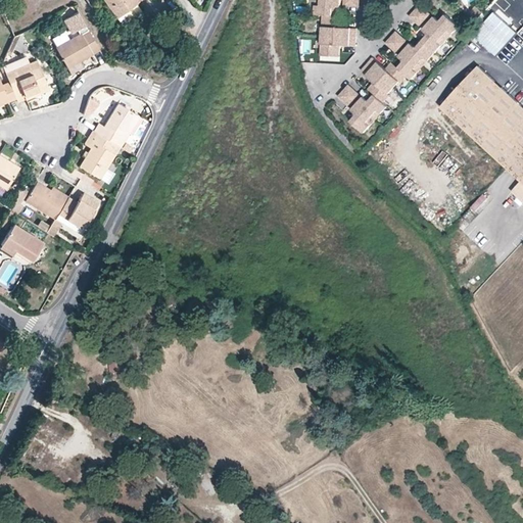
[(104,0),(116,17),(141,0),(104,0)]
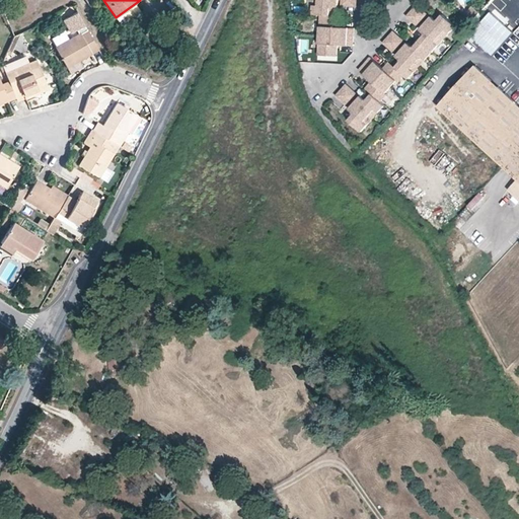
[(313,0),(313,14),(320,15),(318,56),(335,56),(335,45),(338,46),(354,47),(355,28),(339,27),(336,27),(337,16),(334,15),(330,15),(330,9),(334,7),(339,7),(338,0),(313,0)]
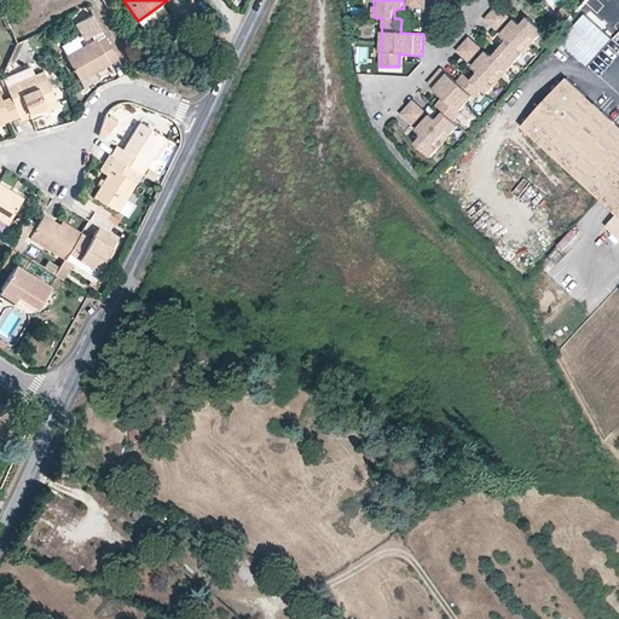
[(510,18),(497,6),(485,19),(498,32),(510,18)]
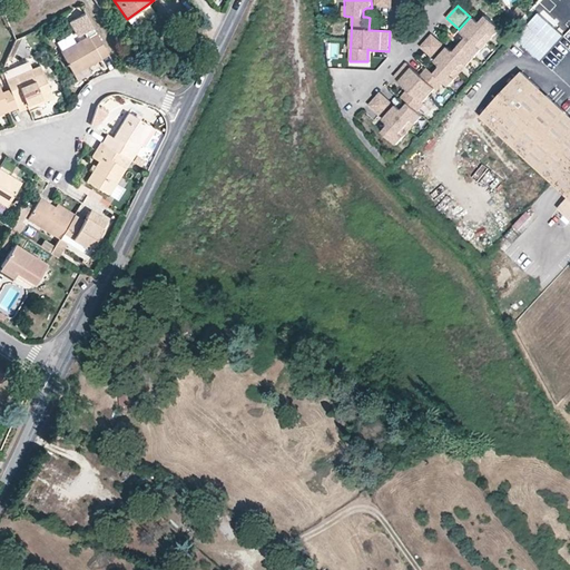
[(517,27),(528,15),(518,6),(507,19),(517,27)]
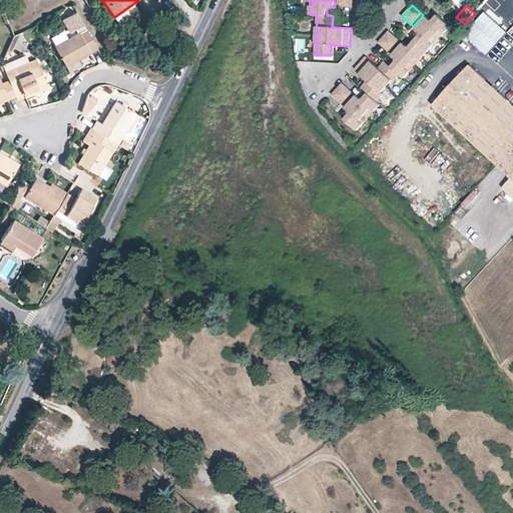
[(83,23),(76,10),(61,18),(69,31),(83,23)]
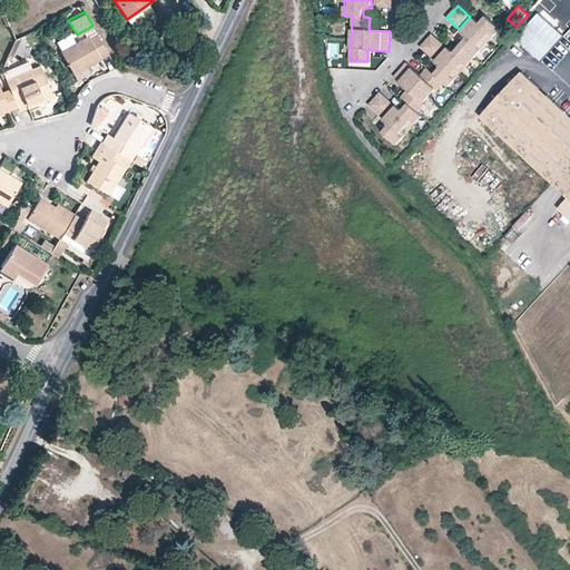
[(562,36),(537,13),(513,40),(539,61),(562,36)]
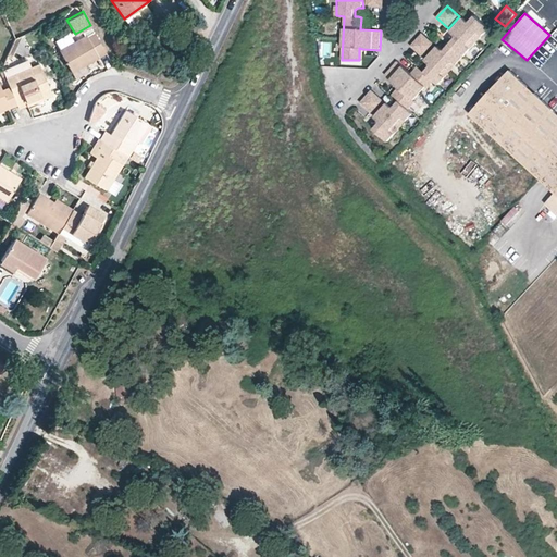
[(428,88),(434,81),(438,85),(490,27),(475,15),(471,21),(467,21),(463,17),(450,32),(454,35),(455,35),(455,39),(450,44),(446,49),(442,49),(438,46),(425,60),(429,63),(430,67),(425,73),(422,71),(420,69),(416,73),(411,73),(398,61),(385,75),(399,87),(399,88),(399,93),(395,97),(397,99),(400,101),(396,106),(391,107),(387,103),(381,110),(375,116),(374,118),(379,121),(379,124),(374,130),(388,141),(413,113),(409,109),(416,101),(413,100),(425,87),(428,88)]
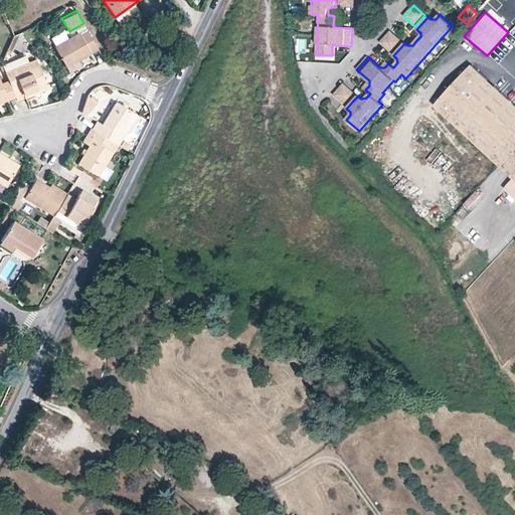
[(118,28),(114,22),(105,28),(109,34),(118,28)]
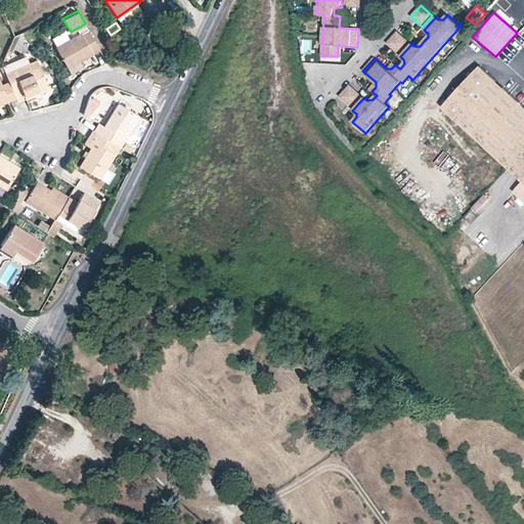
[(99,50),(88,30),(56,47),(68,68),(80,60),(99,50)]
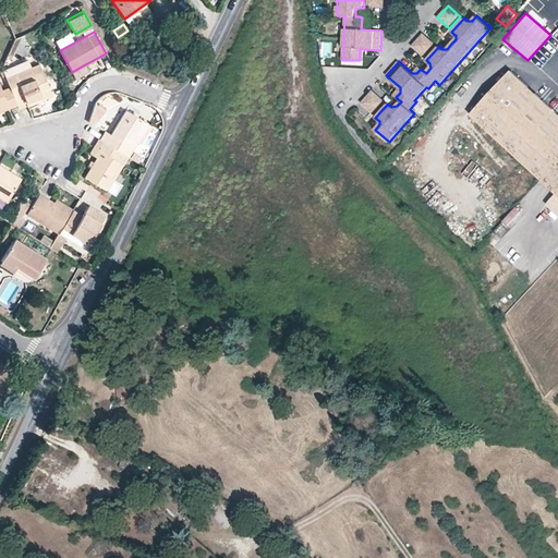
[(424,57),(435,45),(423,34),(412,46),(424,57)]
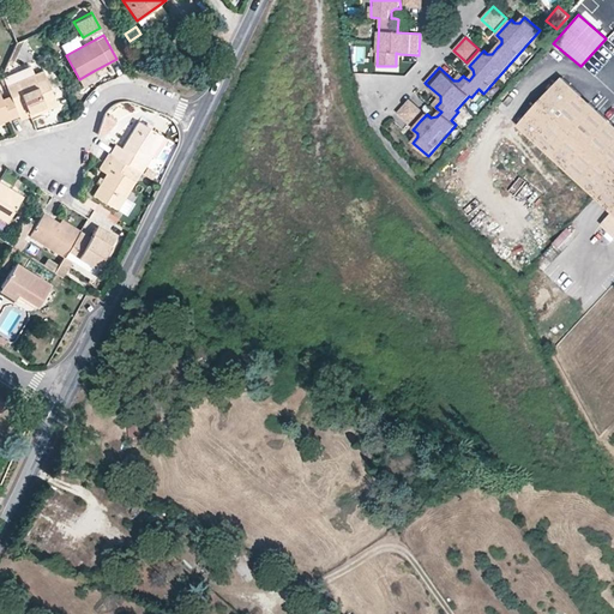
[(13,65),(24,40),(17,42),(8,62),(13,65)]
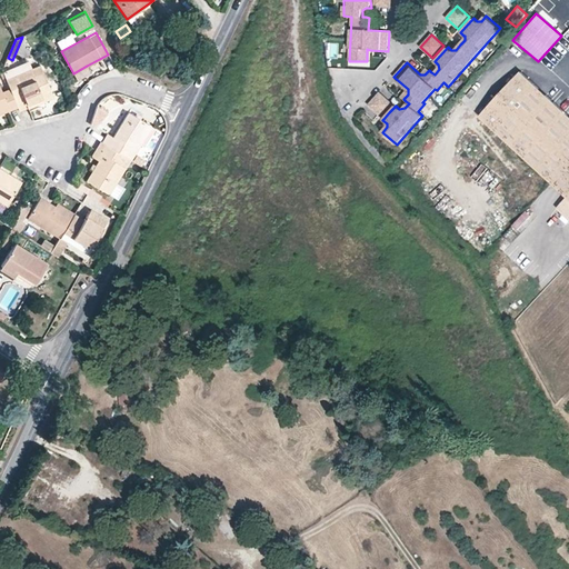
[(6,79),(32,69),(29,61),(3,72),(6,79)]
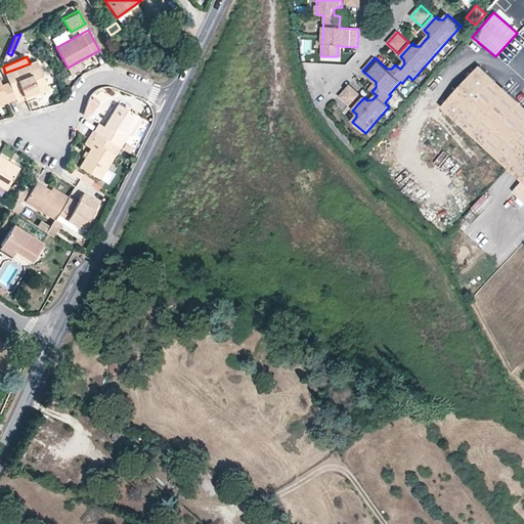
[(48,90),(37,60),(30,63),(5,73),(9,83),(15,97),(17,102),(26,98),(25,96),(38,91),(39,93),(48,90)]
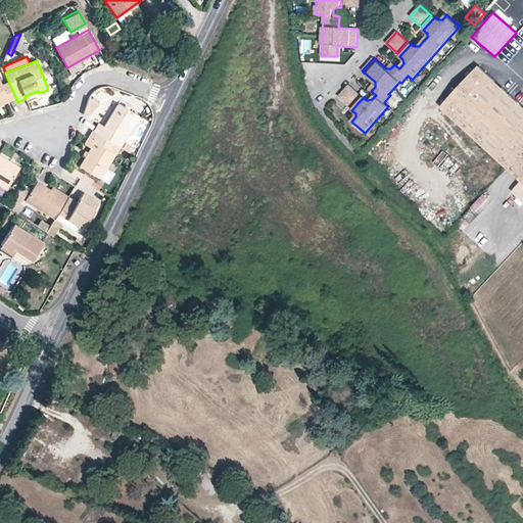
[(80,60),(67,67),(70,74),(83,66),(80,60)]
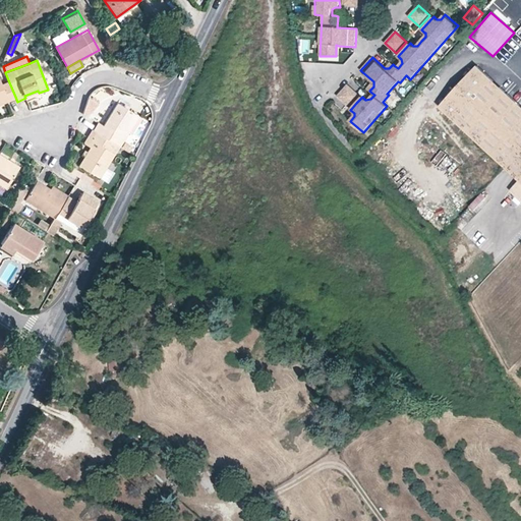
[(520,123),(520,105),(477,65),(440,107),(493,156),(520,123)]
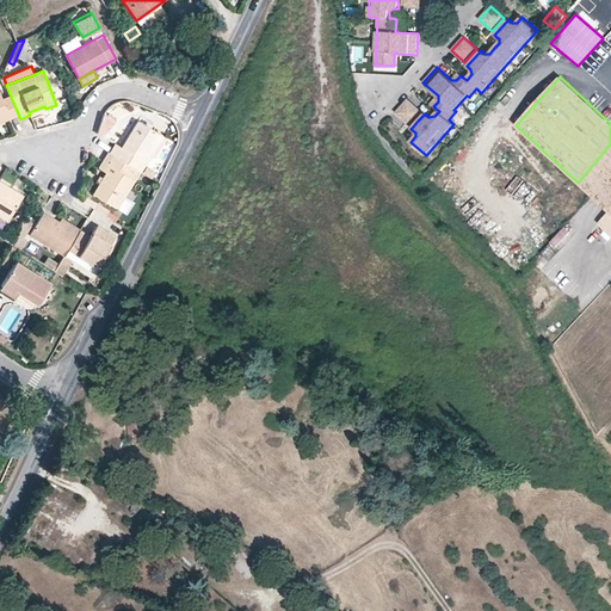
[(2,99),(0,92),(0,117),(8,115),(10,117),(18,113),(11,97),(2,99)]
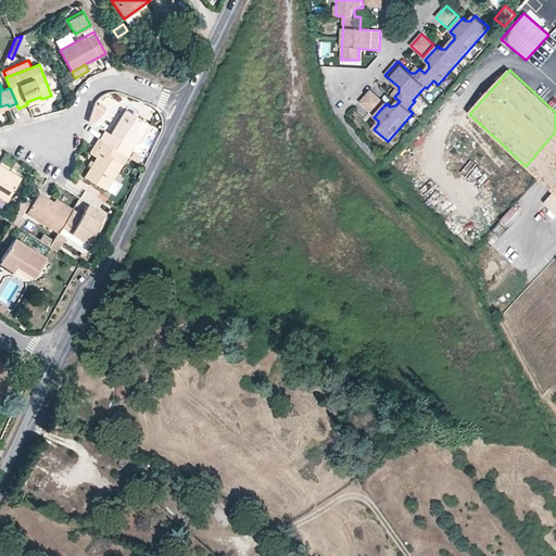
[(373,114),(383,101),(370,90),(361,102),(373,114)]
